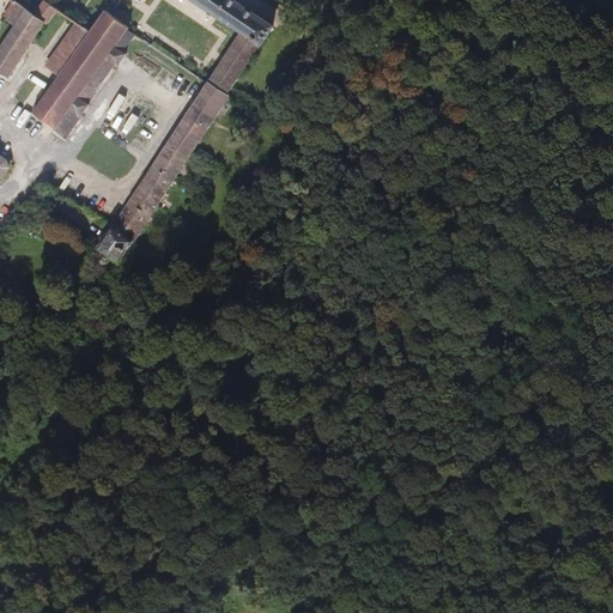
[(48,24),(59,10),(48,2),(44,0),(35,14),(16,1),(6,19),(16,25),(0,48),(0,72),(8,78),(46,23),(48,24)]
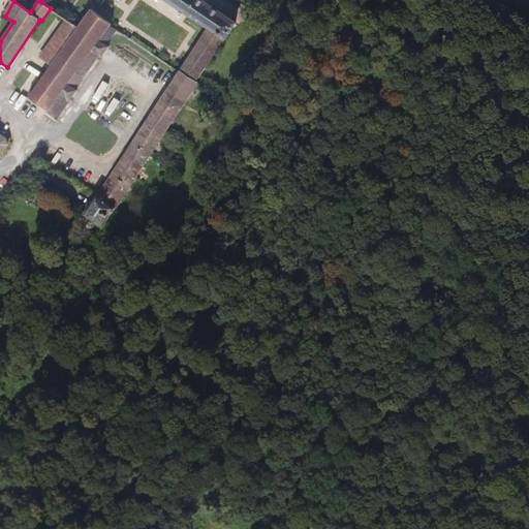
[(166,0),(209,28),(180,71),(198,84),(199,83),(196,81),(224,39),(226,39),(237,23),(203,0),(122,0),(123,0),(166,0)]
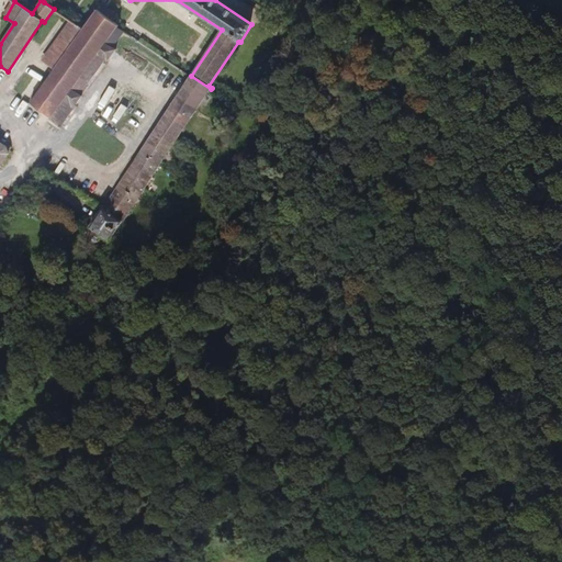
[(112,47),(123,33),(123,32),(116,27),(119,25),(98,10),(83,30),(54,70),(31,102),(62,125),(74,109),(72,109),(87,89),(85,87),(105,59),(108,60),(115,49),(112,47)]
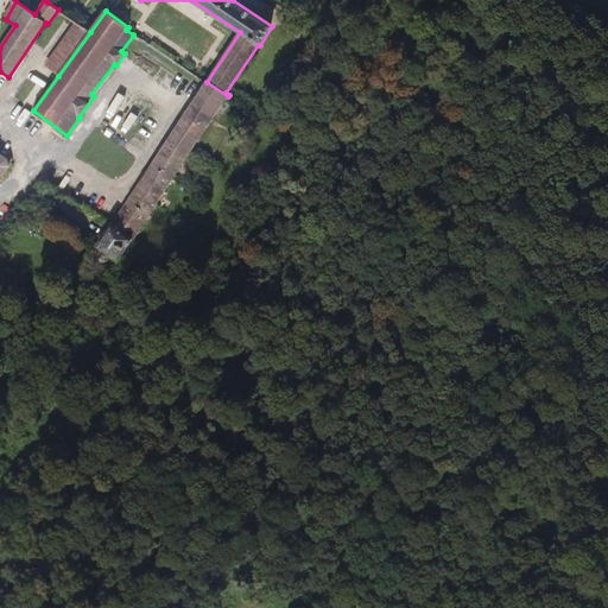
[(58,76),(90,32),(76,23),(45,65),(58,76)]
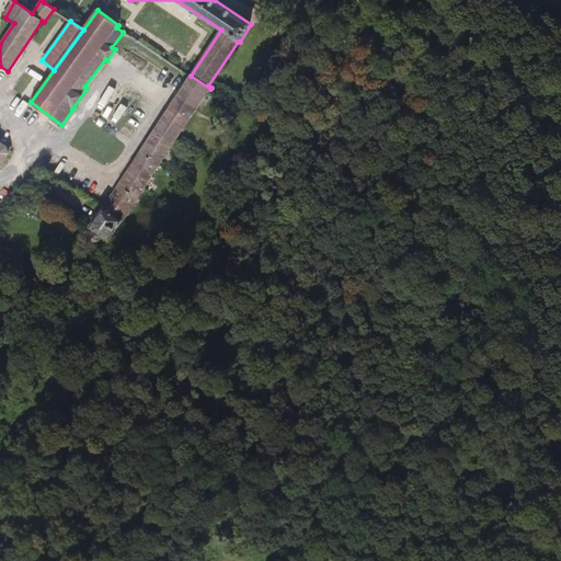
[(189,123),(210,89),(191,76),(190,78),(130,167),(104,207),(103,208),(123,221),(128,213),(163,160),(169,164),(194,126),(189,123)]
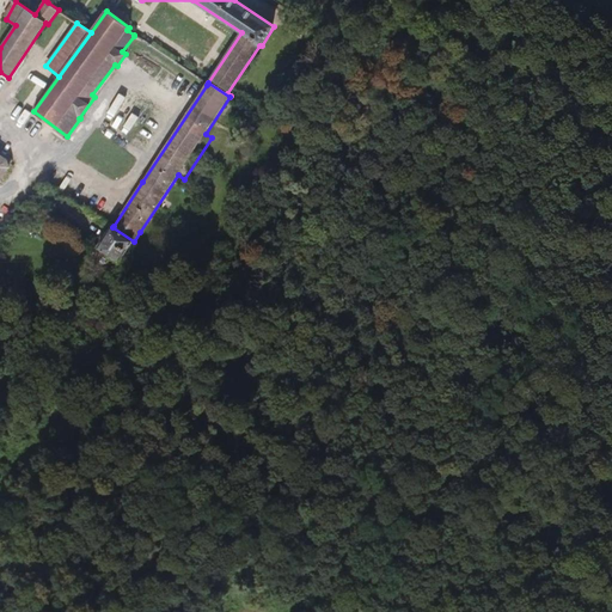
[(120,262),(134,242),(112,227),(98,248),(120,262)]
